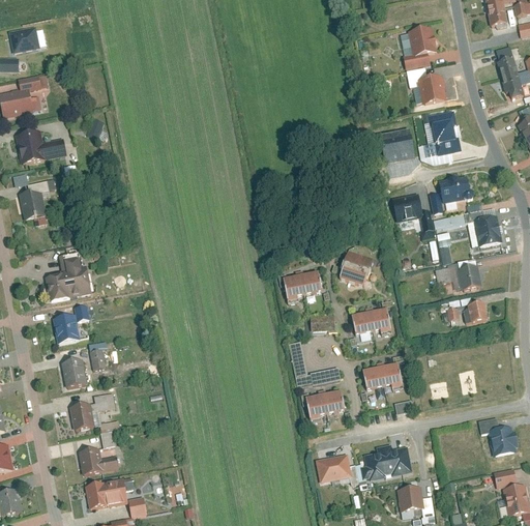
[(483,0),(490,27),(508,23),(504,4),(516,2),(518,15),(524,13),(522,1),(518,2),(517,0),(483,0)]
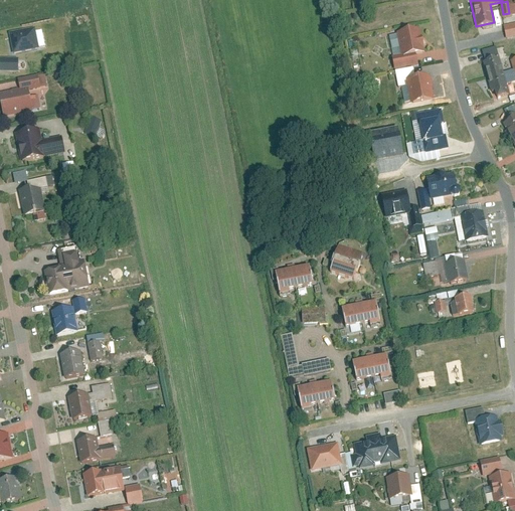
[(514,21),(504,24),(506,36),(514,33),(514,21)]
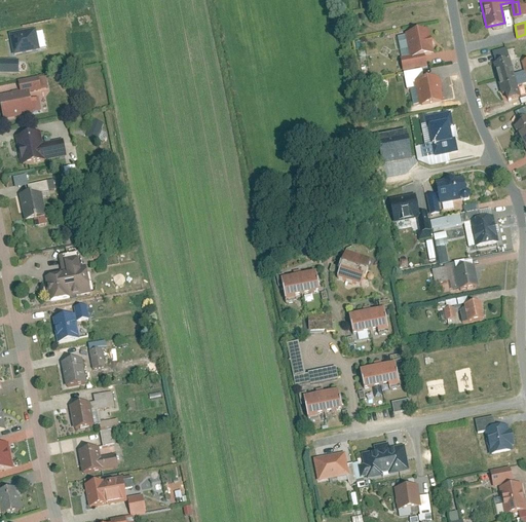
[(36,26),(9,31),(14,52),(40,47),(36,26)]
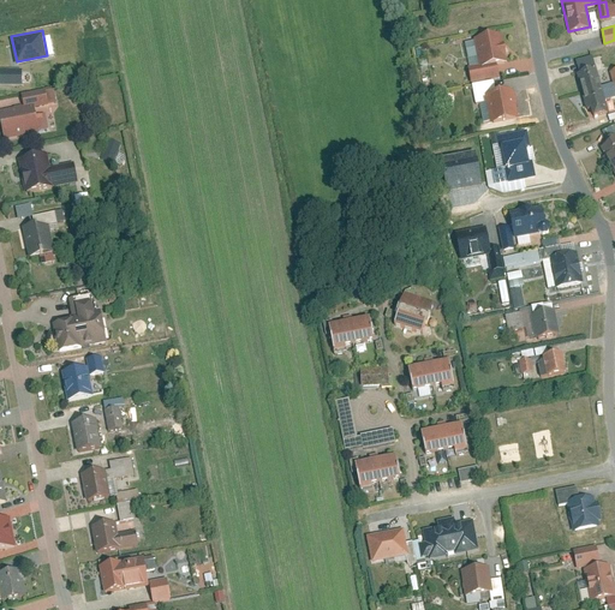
[(467,66),(470,79),(500,75),(497,63),(506,61),(500,31),(473,36),(478,64),(467,66)]
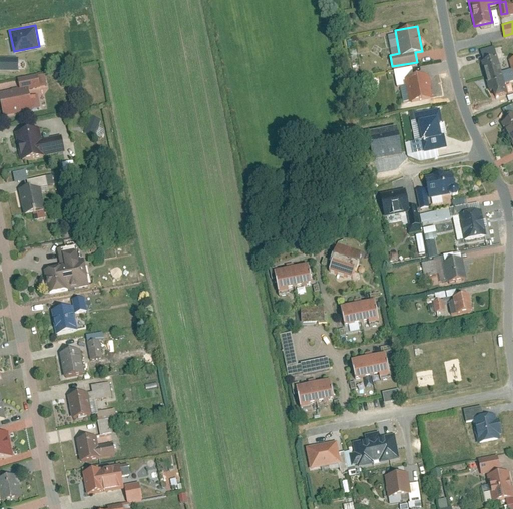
[(499,53),(481,59),(493,94),(510,88),(499,53)]
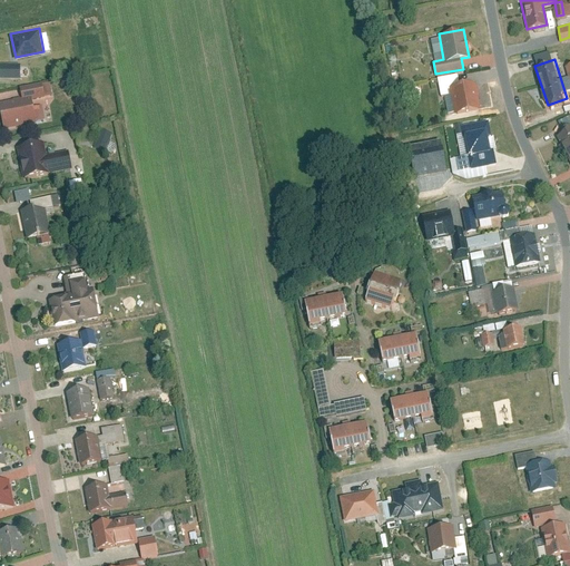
[(21,62),(0,61),(0,76),(20,77),(21,62)]
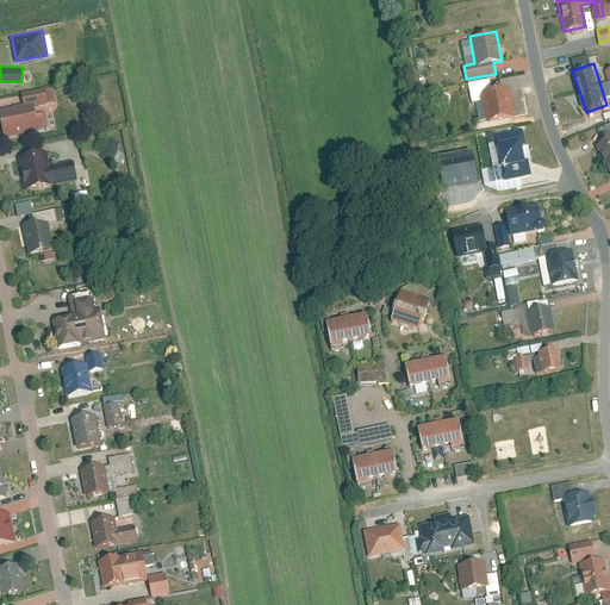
[(470,82),(473,100),(481,99),(486,120),(512,114),(506,86),(493,88),(491,78),(470,82)]
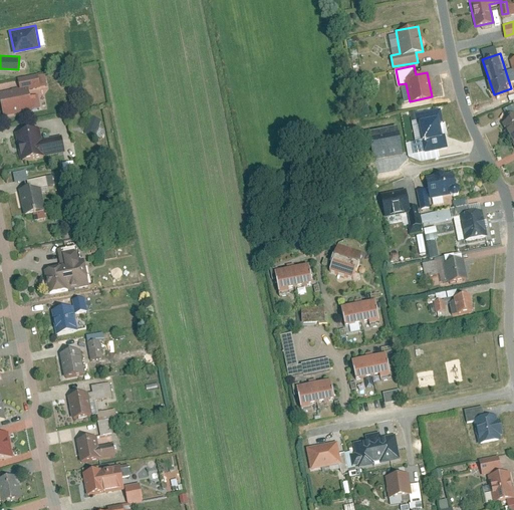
[(0,92),(0,100),(3,113),(32,105),(28,88),(39,85),(36,74),(18,79),(20,88),(0,92)]
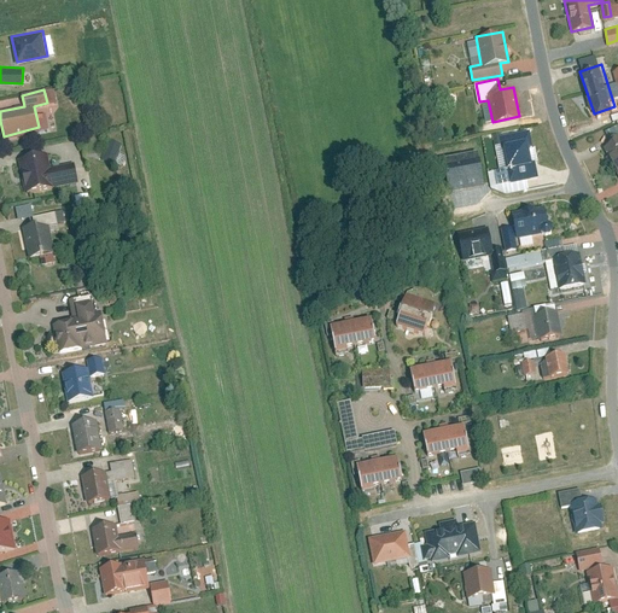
[(528,128),(497,134),(507,179),(536,174),(528,128)]
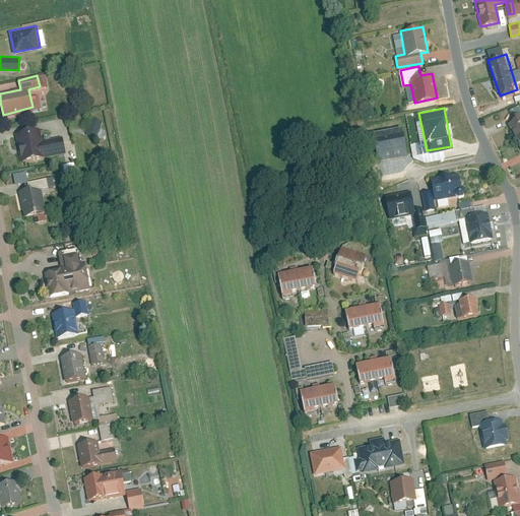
[(519,113),(506,121),(519,147),(519,113)]
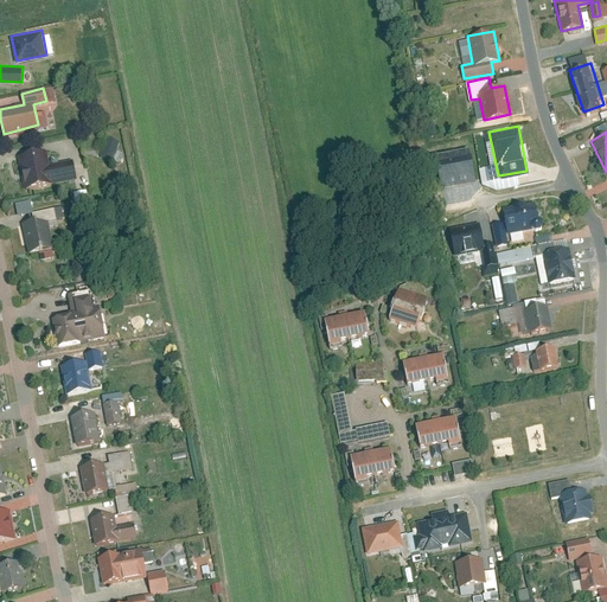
[(100,152),(117,160),(123,148),(116,146),(120,139),(108,133),(100,152)]
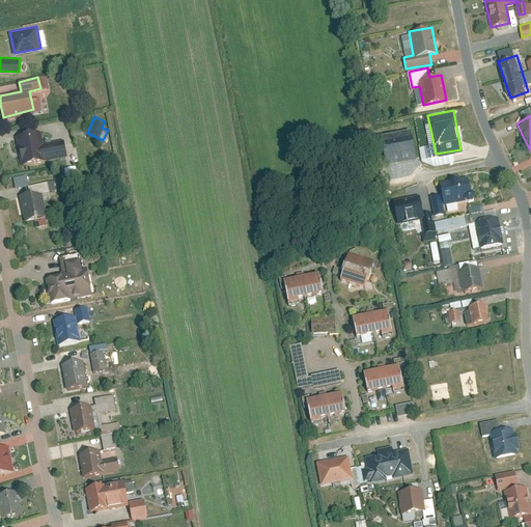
[(410,130),(380,135),(385,163),(415,157),(410,130)]
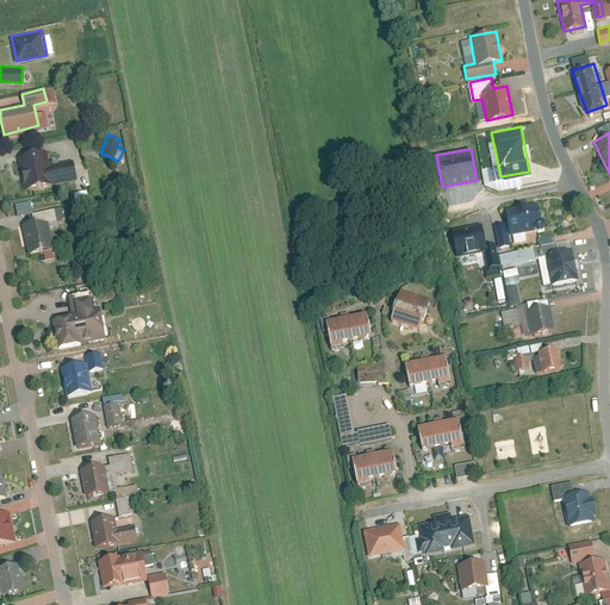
[(18,157),(25,188),(74,176),(72,166),(47,172),(42,151),(18,157)]
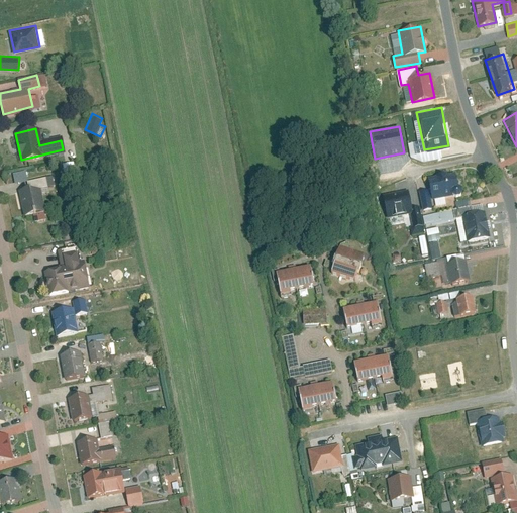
[(64,177),(75,177),(74,160),(63,161),(64,177)]
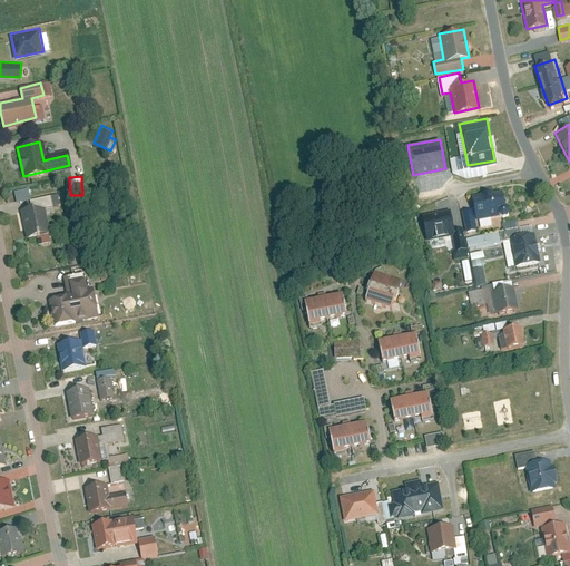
[(501,189),(470,196),(474,216),(504,210),(501,189)]
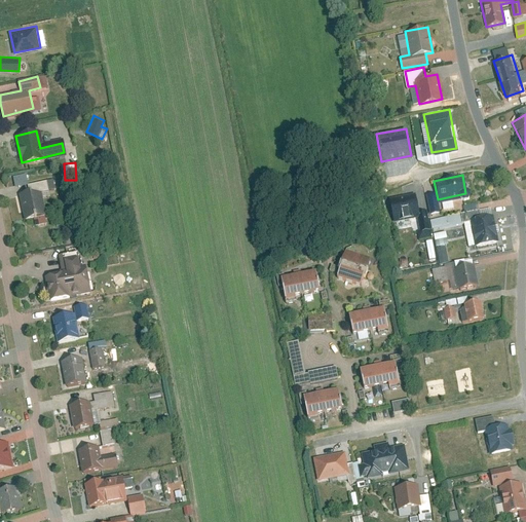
[(17,192),(24,220),(44,217),(40,189),(52,187),(50,176),(27,180),(28,190),(17,192)]
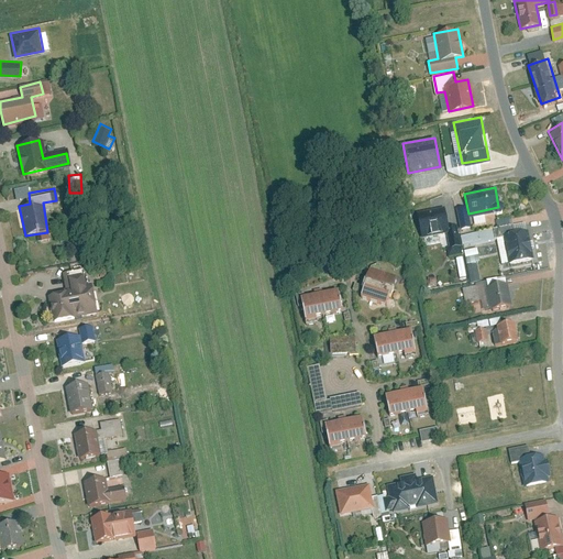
[(442,206),(418,210),(421,227),(445,222),(442,206)]
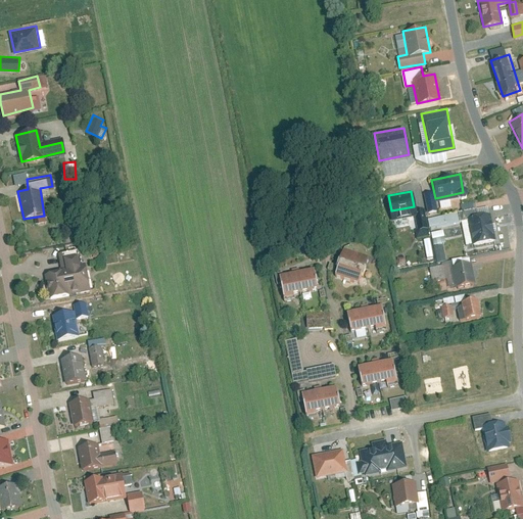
[(418,235),(429,233),(425,206),(418,207),(421,224),(416,224),(418,235)]
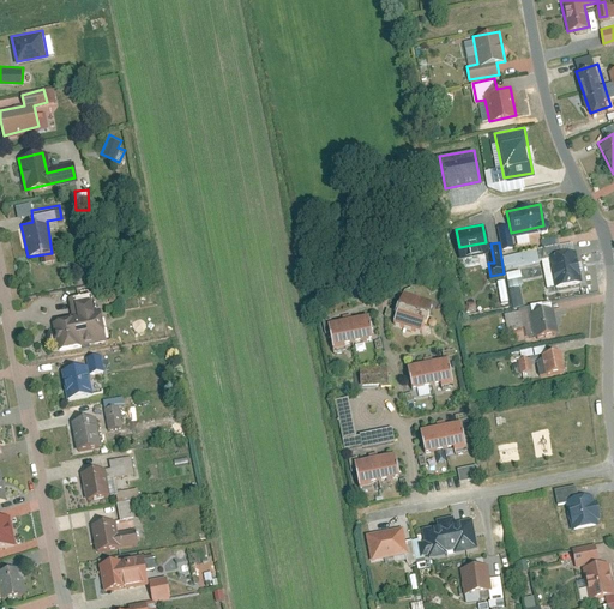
[(542,260),(548,259),(554,287),(581,281),(575,252),(561,254),(559,245),(540,248),(542,260)]
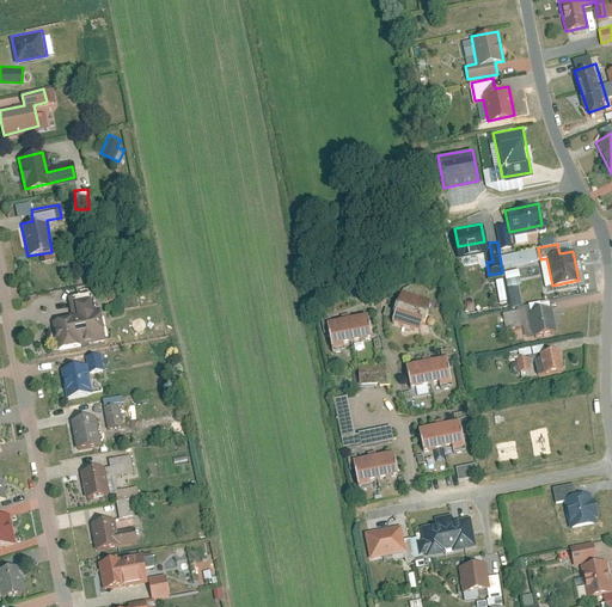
[(509,305),(521,304),(519,282),(520,281),(519,267),(506,269),(509,305)]
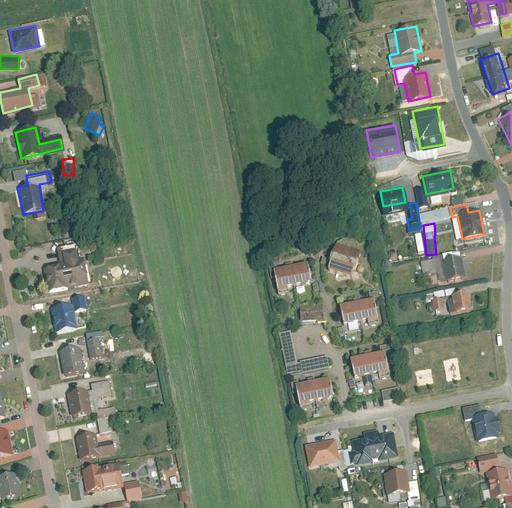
[(103,246),(105,254),(116,252),(114,243),(103,246)]
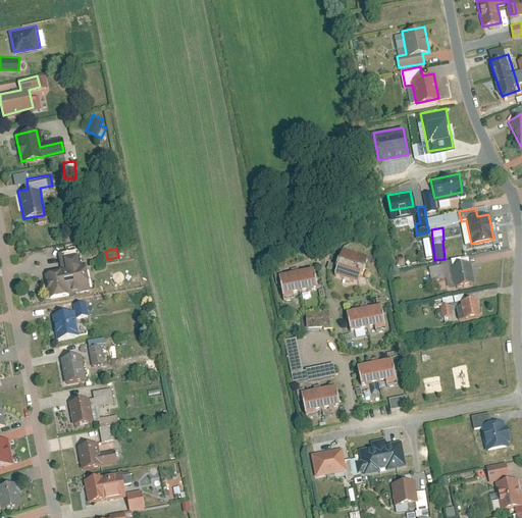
[(365,257),(340,251),(333,275),(359,281),(365,257)]
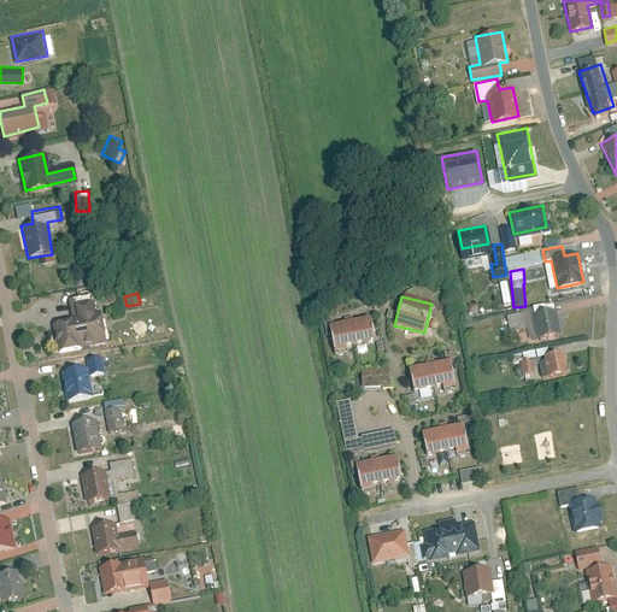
[(97,304),(75,307),(77,321),(53,325),(57,347),(103,337),(97,304)]
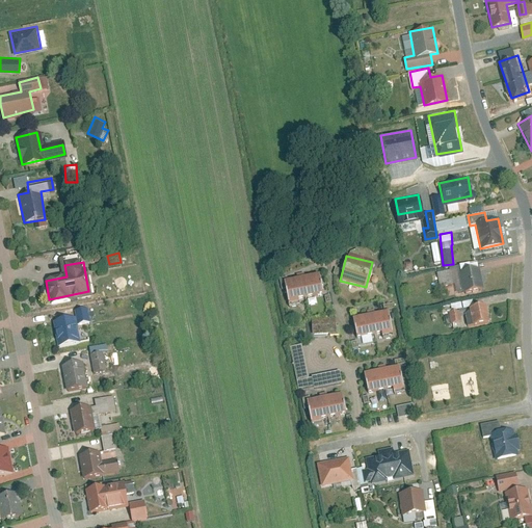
[(477,265),(460,269),(458,264),(449,266),(453,281),(461,279),(464,293),(483,288),(477,265)]
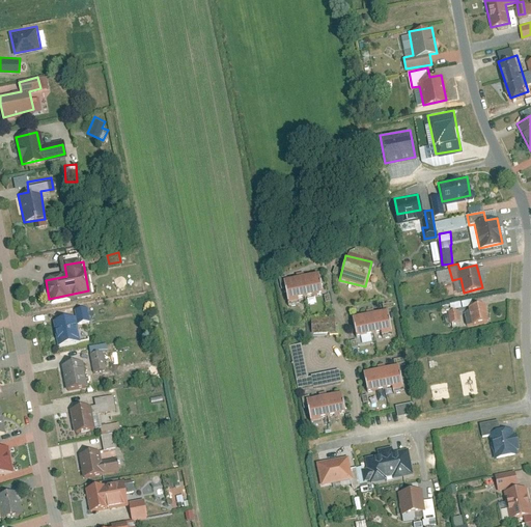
[(320,292),(317,273),(283,279),(288,302),(298,300),(297,297),(320,292)]
